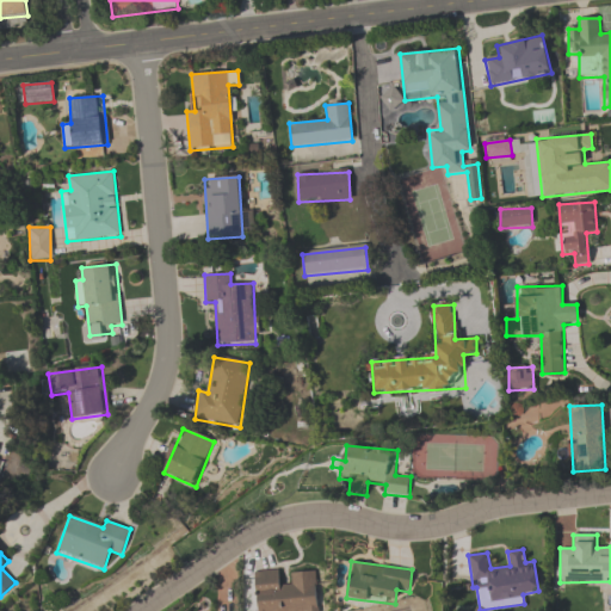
[(318,610),(315,571),(284,573),(284,571),(253,573),(255,610),(318,610)]
